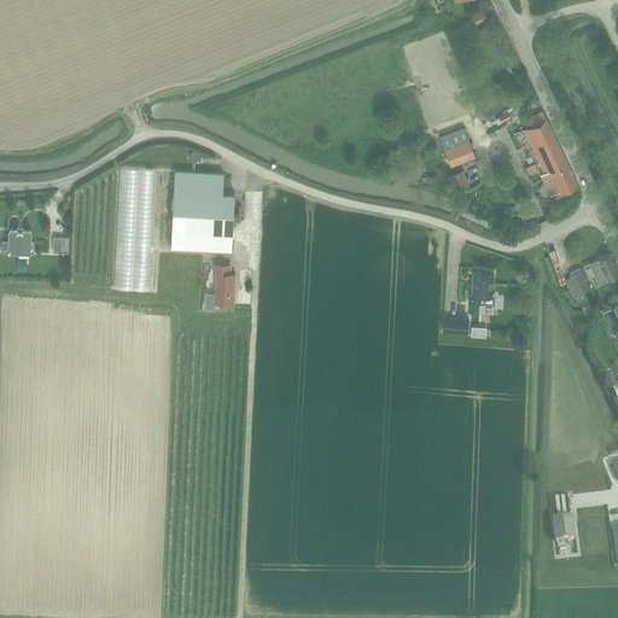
[(472,12),(477,22),(488,16),(485,11),(483,6),(472,12)]
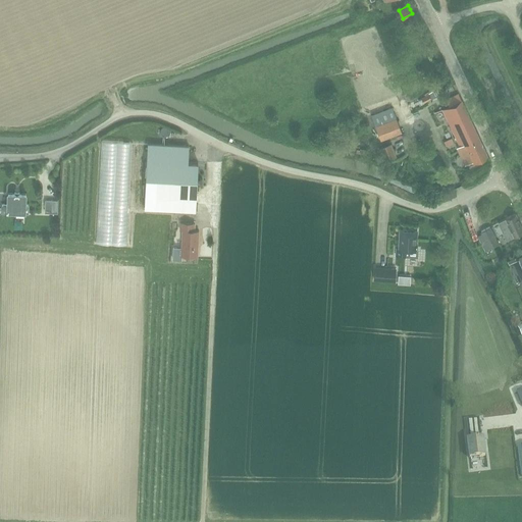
[(424,102),(439,94),(437,89),(421,97),(424,102)]
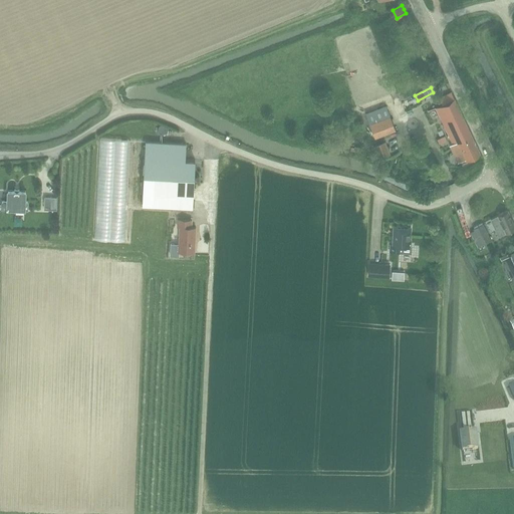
[(436,107),(453,144),(450,145),(454,153),(451,154),(450,158),(451,162),(455,163),(458,163),(462,161),(463,163),(464,162),(481,154),(452,93),(440,98),(443,104),(436,107)]
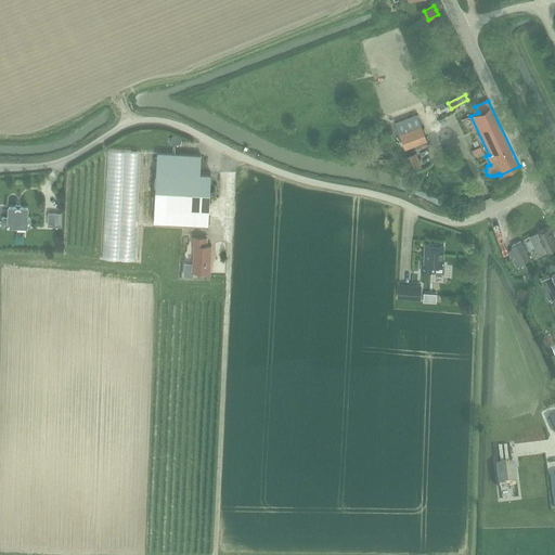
[(422,125),(399,133),(399,134),(404,149),(427,140),(422,126),(422,125)]
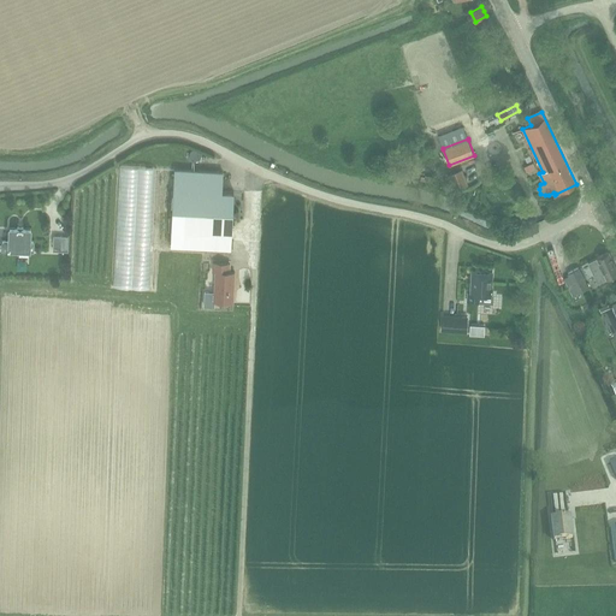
[(526,173),(537,170),(533,163),(523,166),(526,173)]
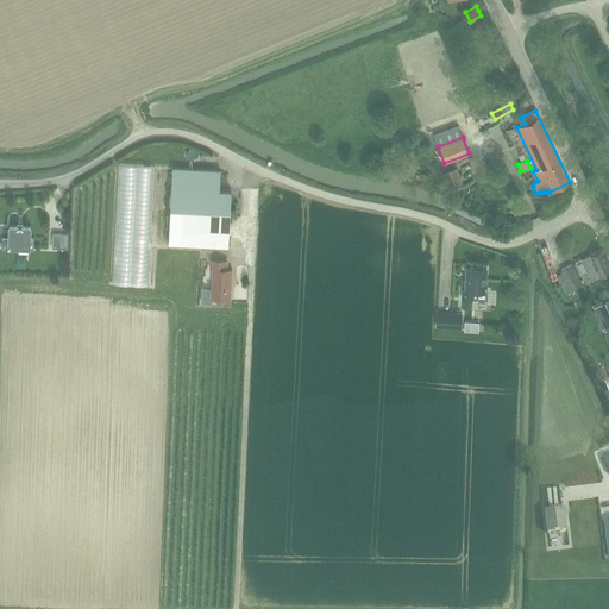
[(457,167),(443,173),(449,188),(463,182),(457,167)]
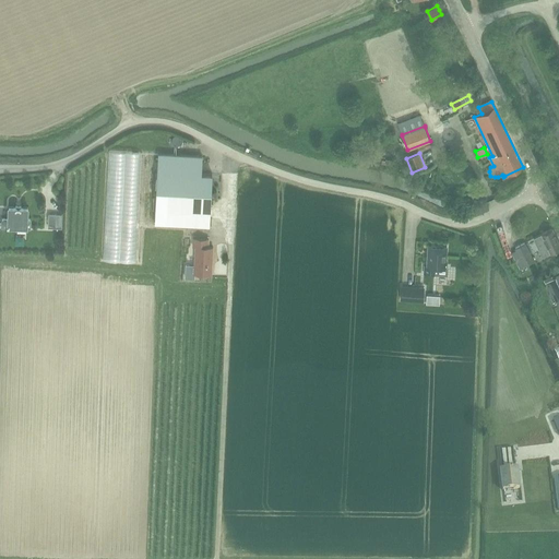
[(211,226),(212,174),(202,174),(202,156),(158,155),(155,224),(211,226)]
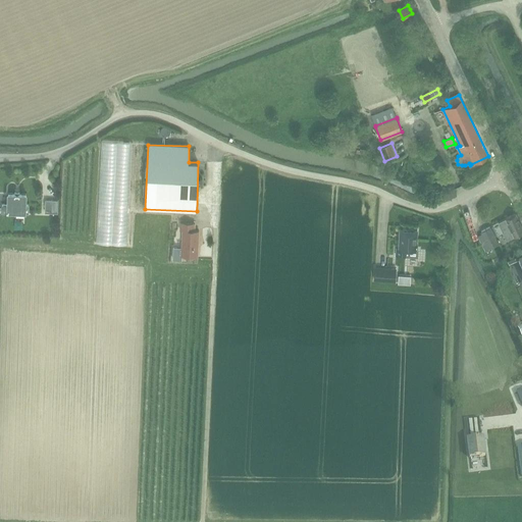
[(8,204),(3,203),(2,211),(27,212),(27,211),(29,211),(29,203),(27,203),(27,194),(8,193),(8,204)]
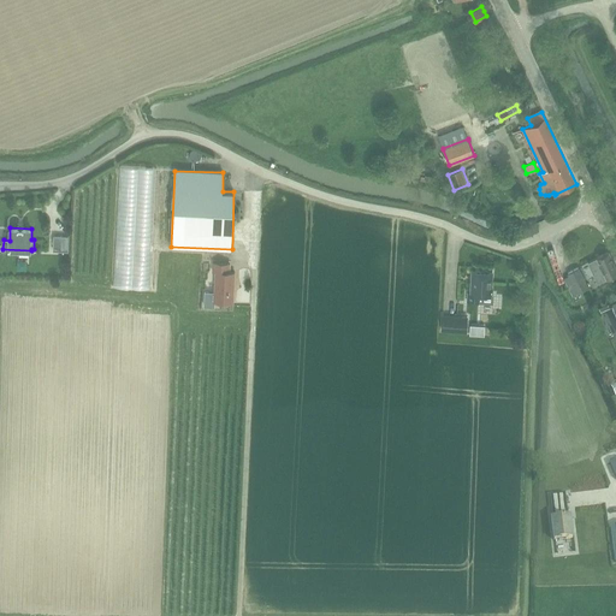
[(55,237),(54,252),(69,253),(69,238),(55,237)]
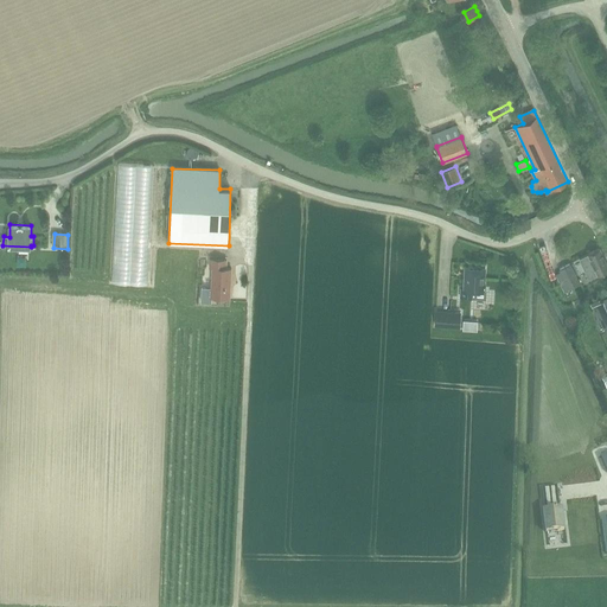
[(589,278),(606,269),(606,262),(601,249),(580,259),(589,278)]
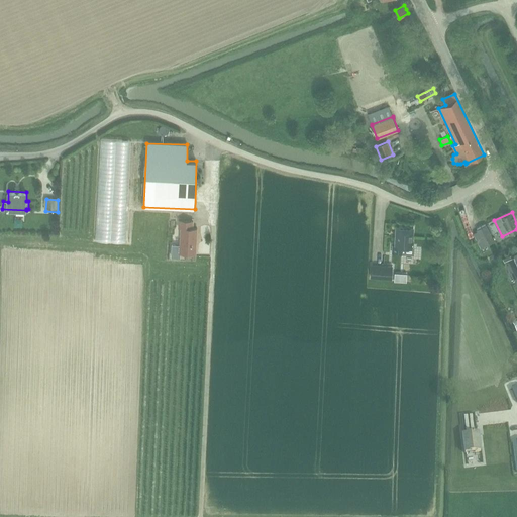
[(183,229),(183,245),(172,244),(171,257),(180,257),(181,252),(182,252),(182,253),(197,253),(197,229),(194,229),(194,222),(180,221),(180,229),(183,229)]
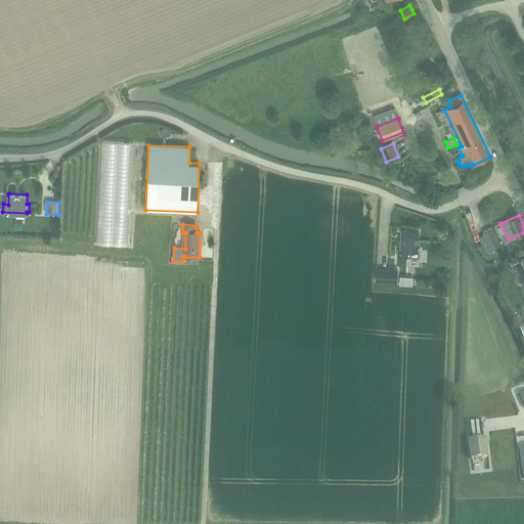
[(483,232),(484,234),(480,236),(487,252),(501,245),(492,228),(483,232)]
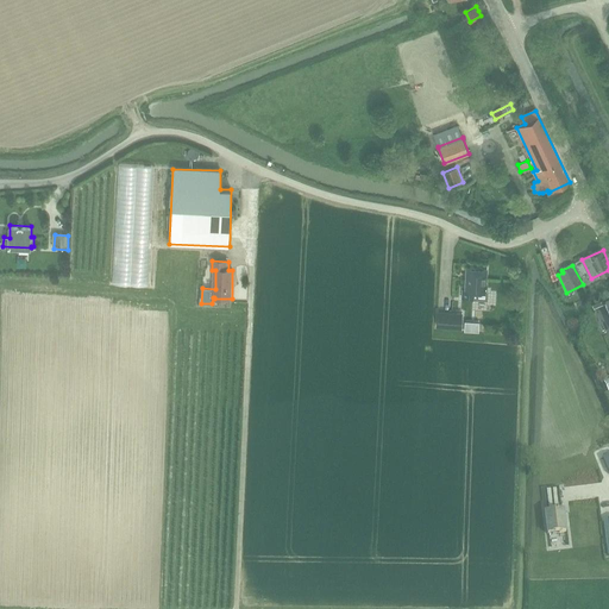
[(466,268),(465,290),(462,290),(462,299),(473,300),(488,300),(488,292),(484,292),(487,269),(466,268)]
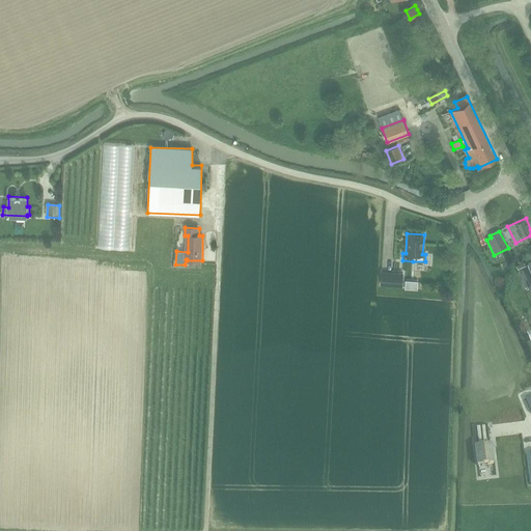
[(508,263),(503,267),(507,273),(512,271),(508,263)]
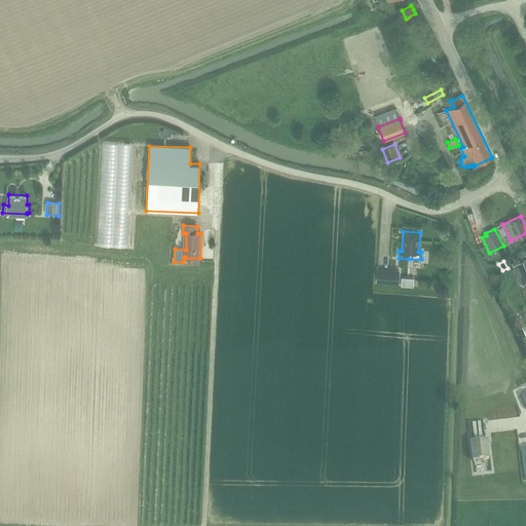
[(378,270),(377,283),(398,284),(399,271),(378,270)]
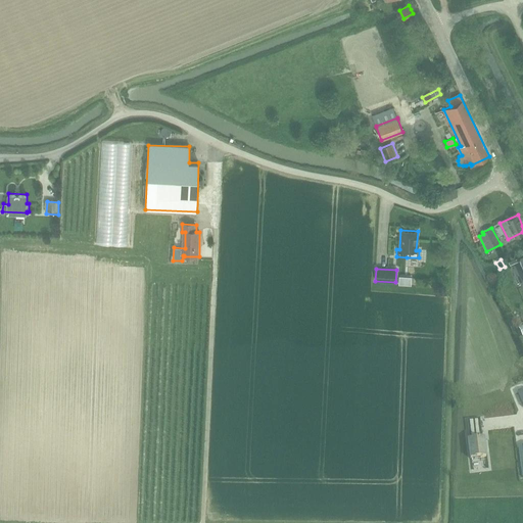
[(522,387),(522,382),(520,376),(513,379),(517,390),(522,387)]
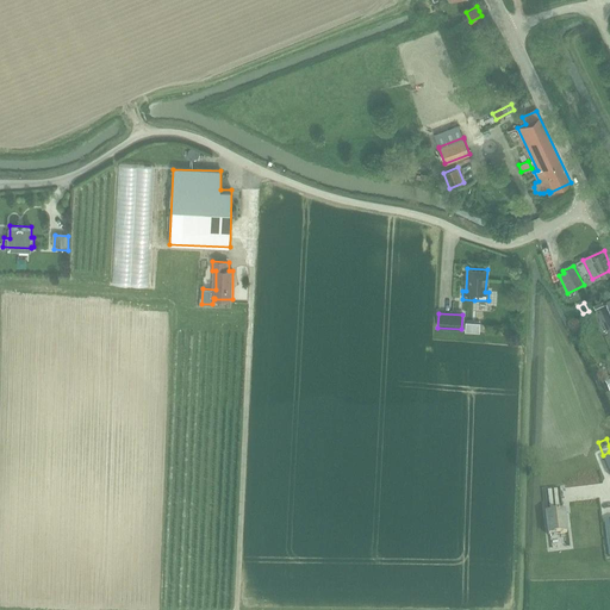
[(548,516),(546,516),(548,536),(568,534),(565,514),(564,514),(560,489),(545,491),(548,516)]
